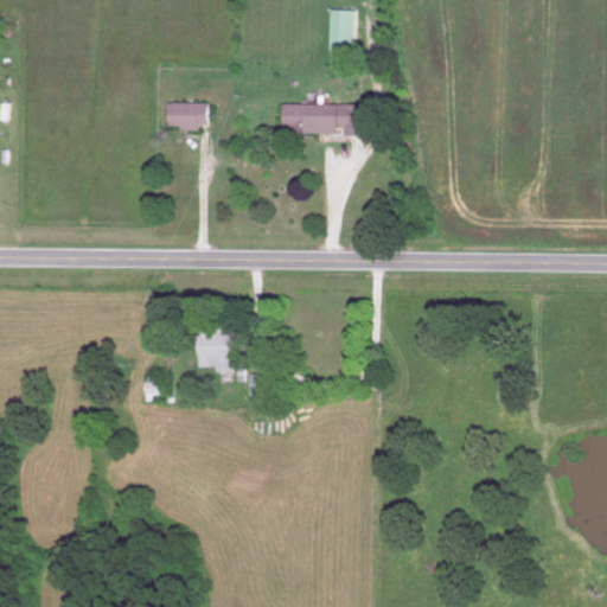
[(327,52),(351,52),(351,11),(327,11),(327,52)]
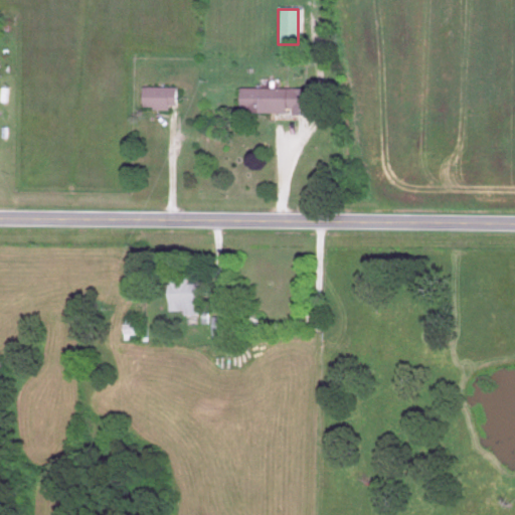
[(174,89),(140,89),(140,109),(174,109),(174,89)]
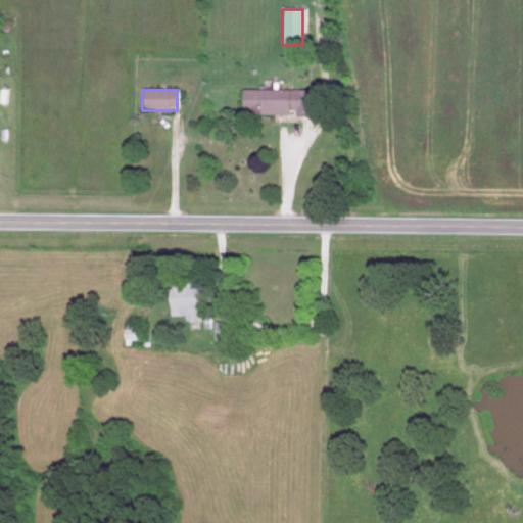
[(241,90),(240,115),(308,116),(310,91),(241,90)]
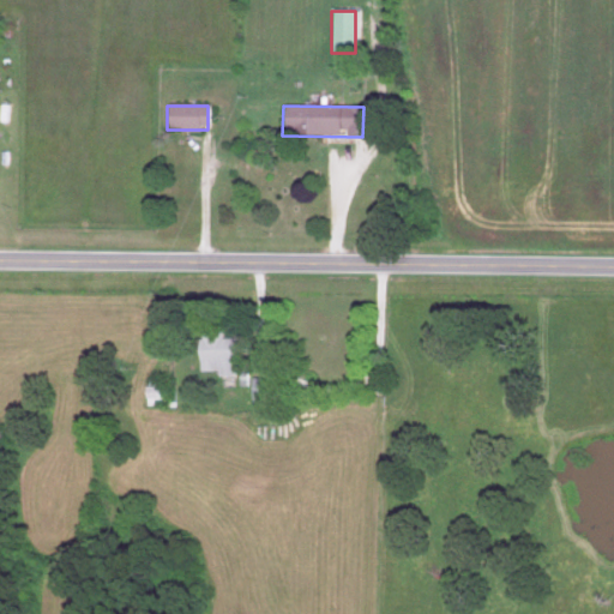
[(198,375),(234,375),(235,336),(199,336),(198,375)]
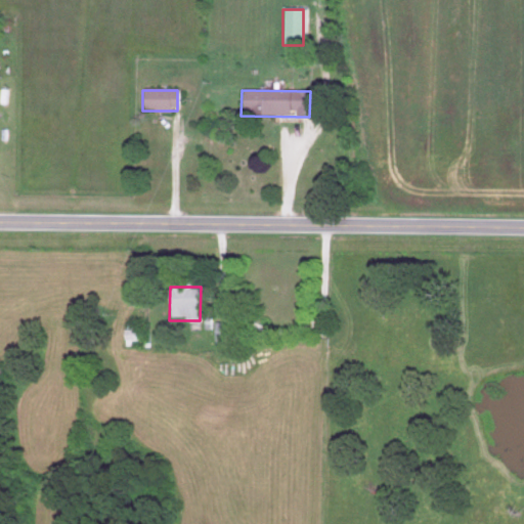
[(135,325),(124,325),(124,347),(135,347),(135,325)]
